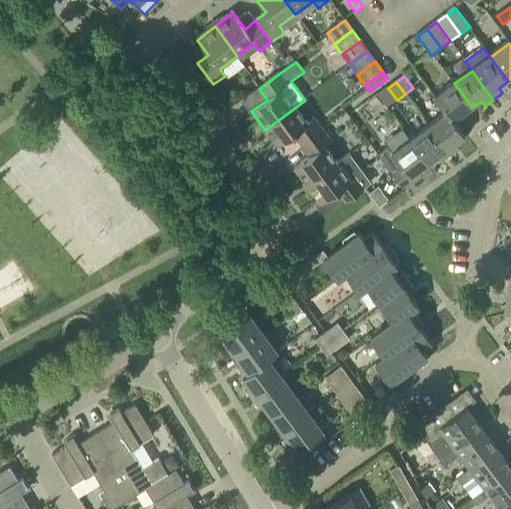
[(436,97),(447,113),(448,113),(458,126),(466,120),(462,115),(472,107),(454,83),(436,97)]
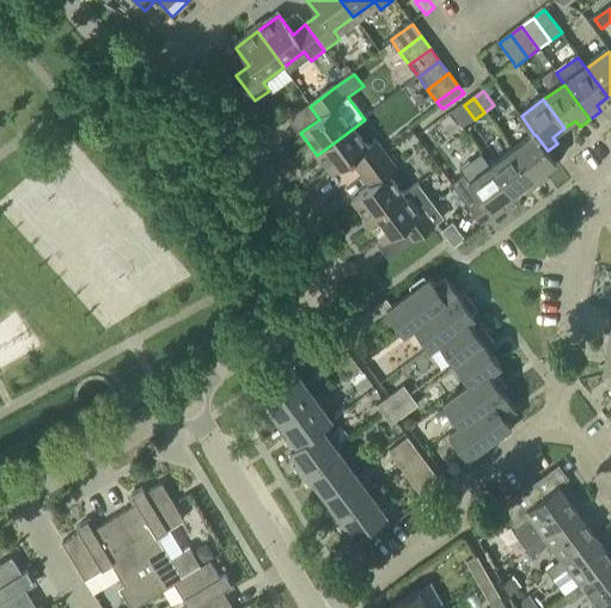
[(448,115),(435,124),(444,136),(458,127),(448,115)]
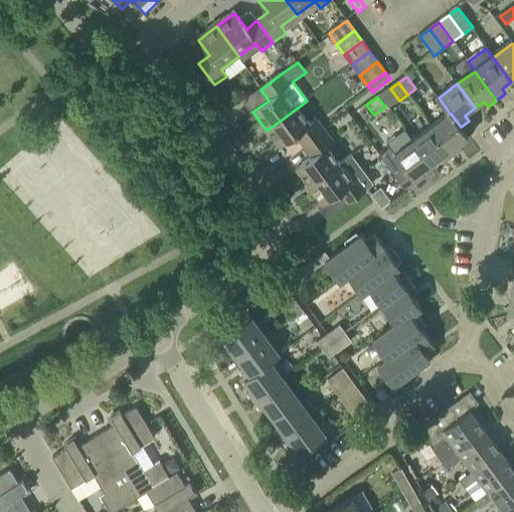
[(304,148),(326,131),(317,120),(311,124),(298,108),(267,131),(280,148),(296,137),(304,148)]
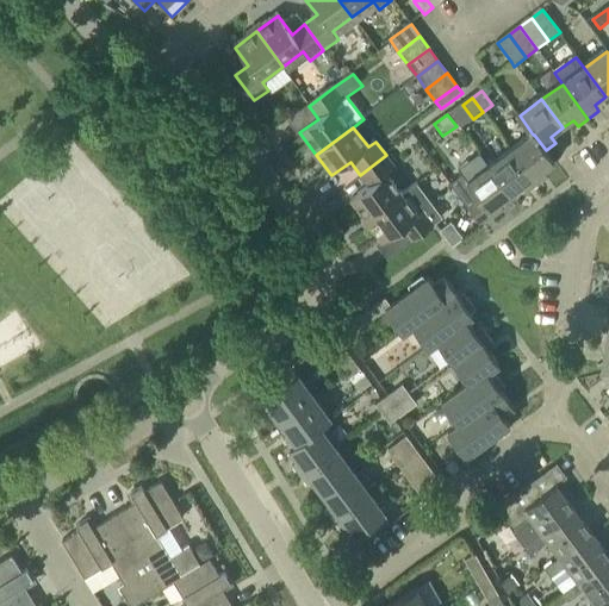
[(534,135),(533,135),(511,151),(538,186),(547,179),(542,172),(555,163),(546,150),(534,135)]
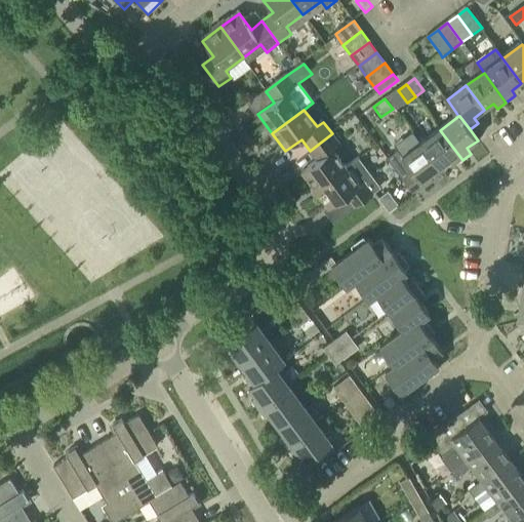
[(420,145),(439,169),(449,161),(453,167),(462,160),(440,130),(420,145)]
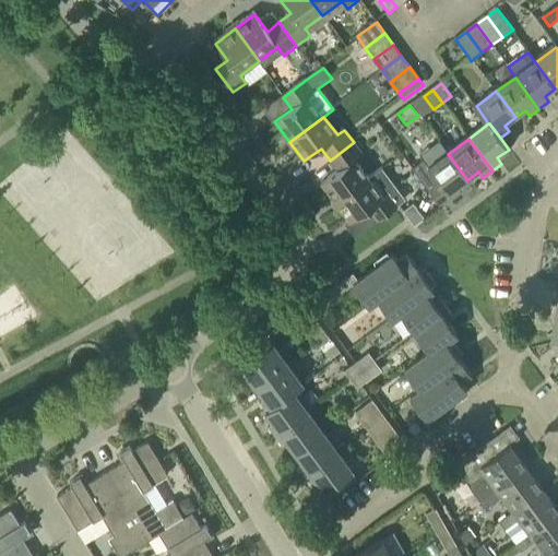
[(336,204),(370,179),(356,160),(363,155),(354,142),(330,161),(339,172),(321,185),(336,204)]
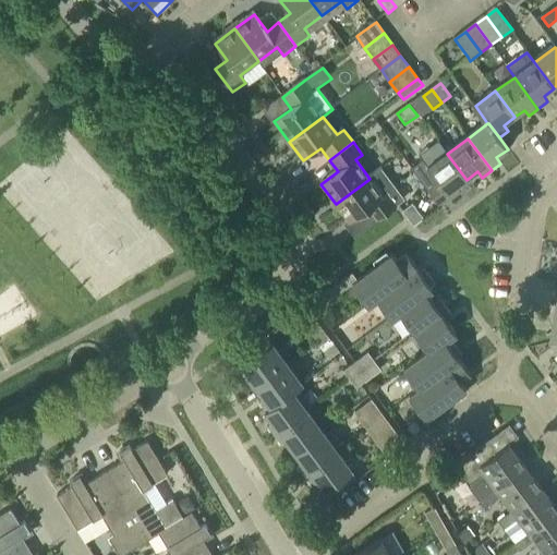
[(423,161),(411,169),(440,208),(461,193),(457,188),(467,180),(447,154),(428,168),(423,161)]
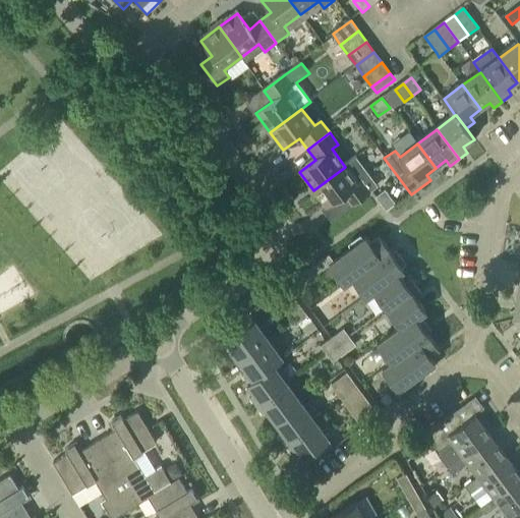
[(358,185),(345,167),(313,190),(327,209),(343,196),(351,208),(372,192),(364,180),(358,185)]
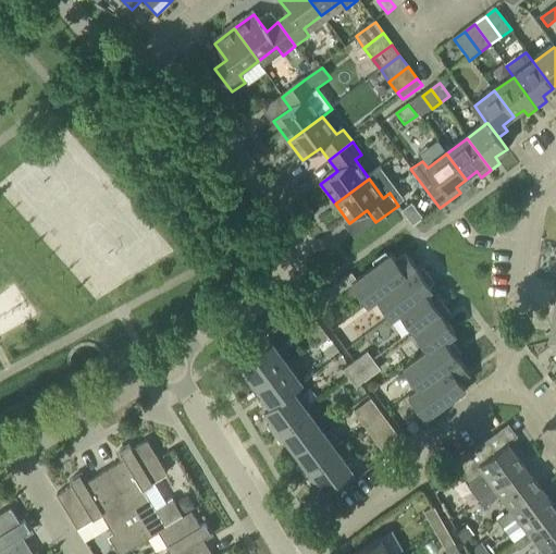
[(419,214),(411,206),(403,212),(414,228),(423,221),(419,214)]
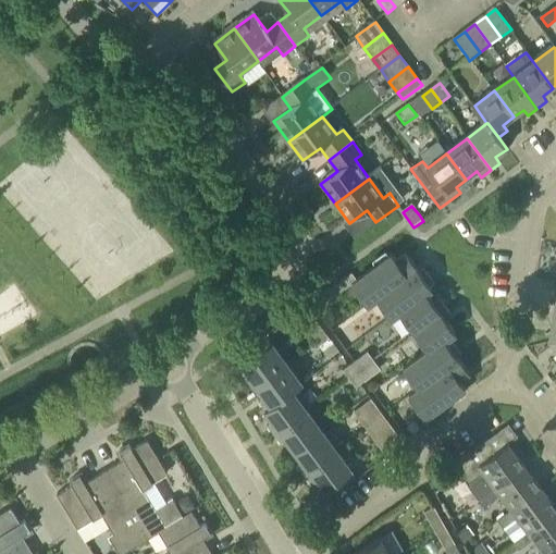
[(399,314),(425,293),(432,288),(406,255),(397,262),(392,255),(357,281),(353,274),(342,282),(347,288),(351,285),(367,306),(375,299),(391,319),(398,314),(399,314)]
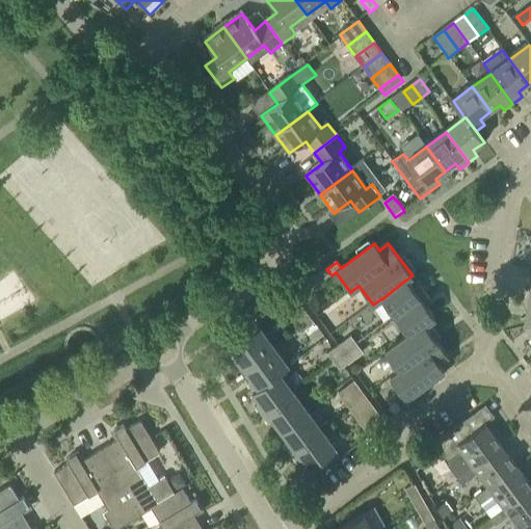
[(322,283),(332,275),(326,269),(317,276),(322,283)]
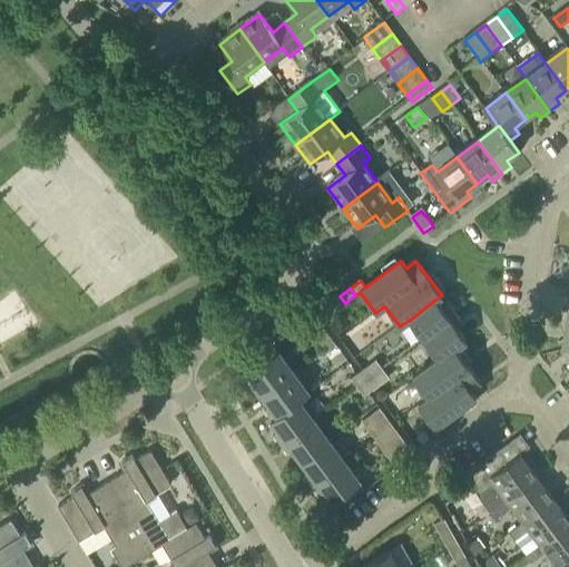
[(335,311),(345,303),(340,296),(330,303),(335,311)]
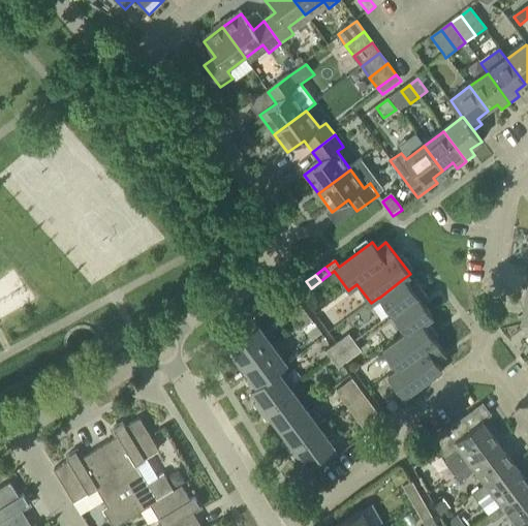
[(411,288),(404,278),(379,298),(394,316),(424,292),(417,284),(411,288)]
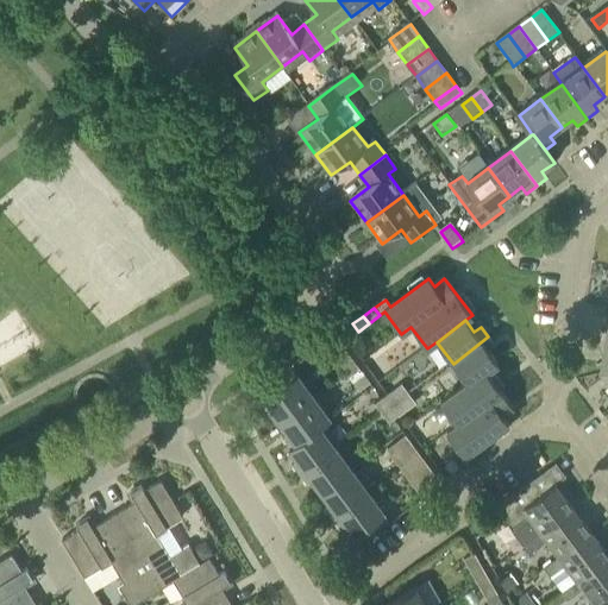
[(346,340),(358,332),(352,323),(340,332),(346,340)]
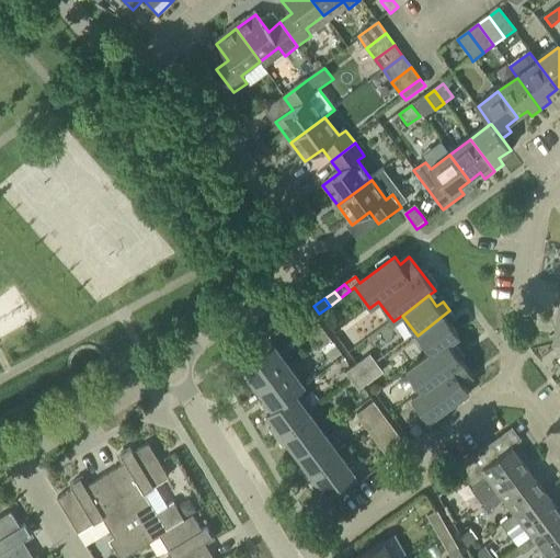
[(418,336),(431,354),(432,355),(448,343),(458,336),(450,325),(456,320),(449,310),(418,336)]
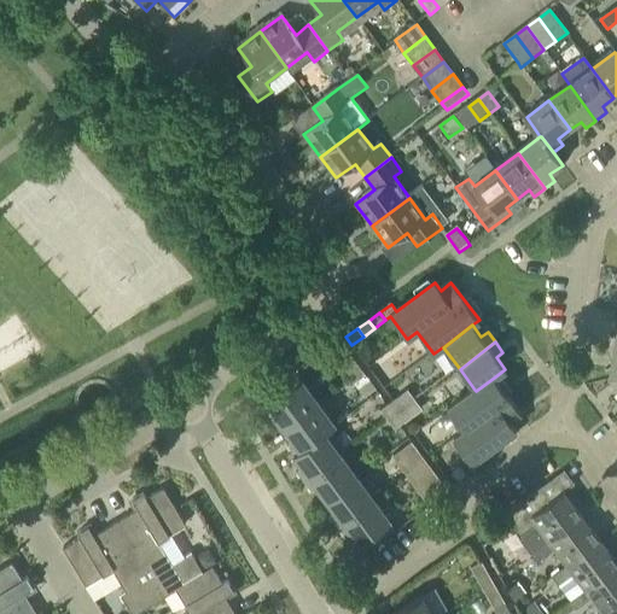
[(336,356),(349,376),(351,380),(362,372),(347,349),(336,356)]
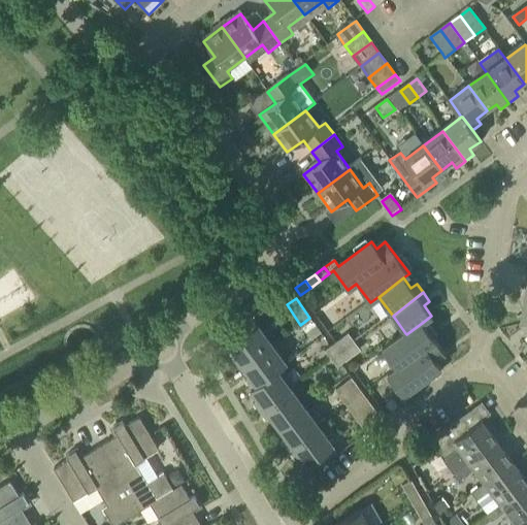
[(309,318),(300,325),(303,329),(315,343),(324,336),(313,322),(309,318)]
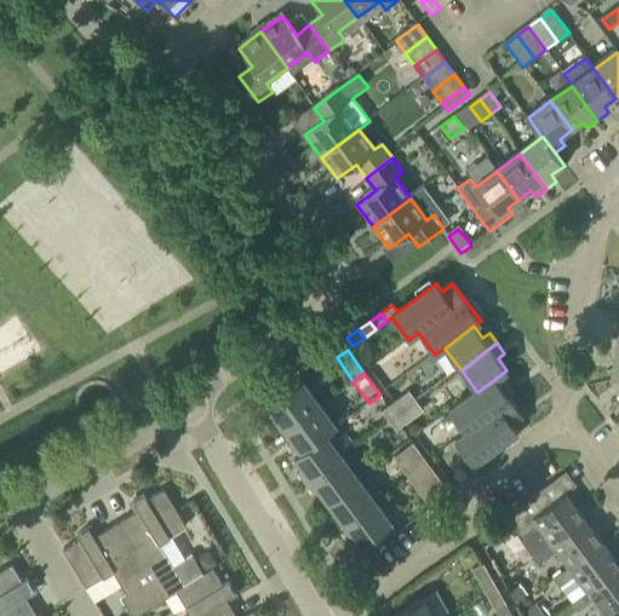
[(477,392),(476,391),(450,410),(466,433),(456,441),(473,465),(517,431),(513,424),(522,416),(496,379),(477,392)]
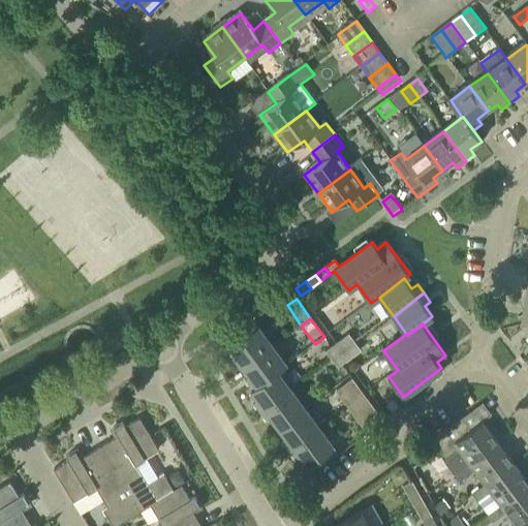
[(244,367),(272,346),(257,327),(240,341),(236,336),(226,343),(244,367)]
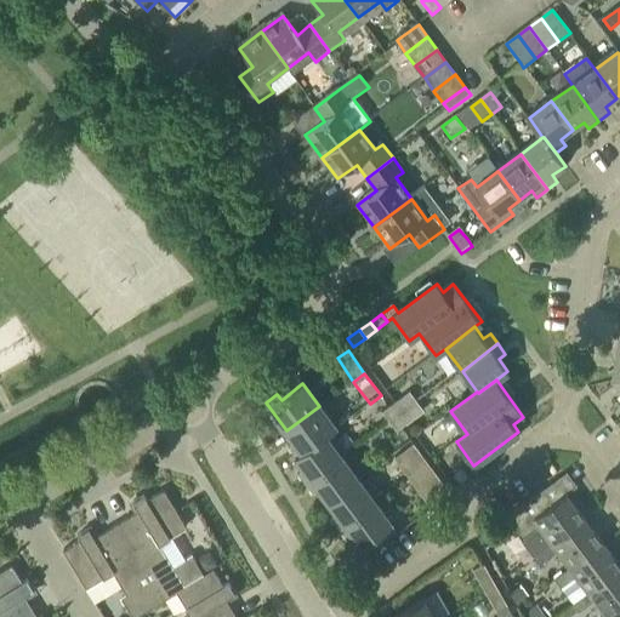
[(410,393),(396,404),(403,413),(417,403),(410,393)]
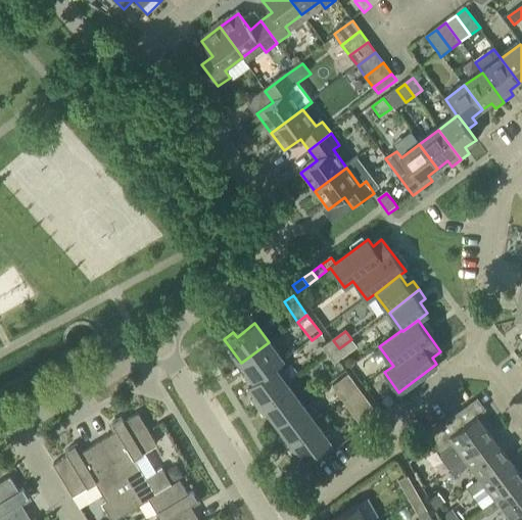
[(351,339),(339,348),(345,357),(358,347),(351,339)]
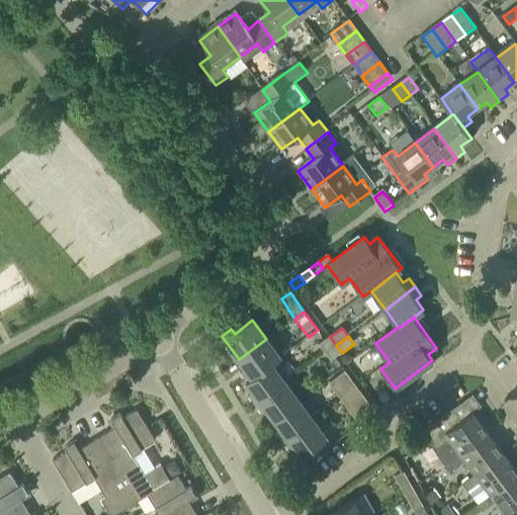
[(326,353),(336,345),(330,337),(320,345),(326,353)]
